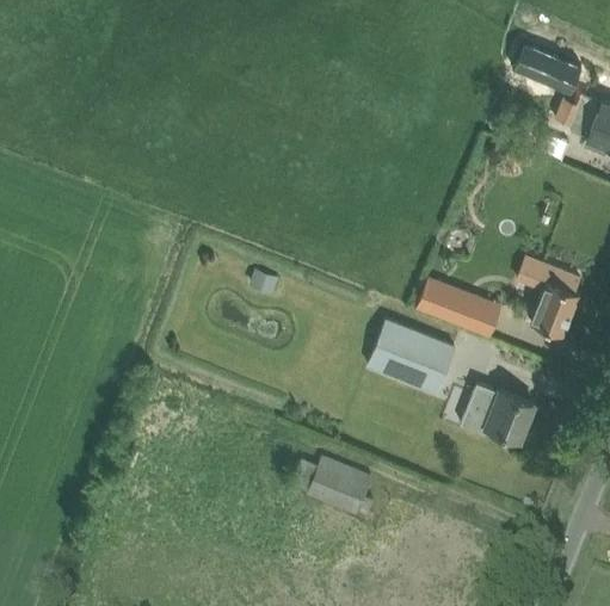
[(581,67),(524,43),(513,68),(571,93),(581,67)]
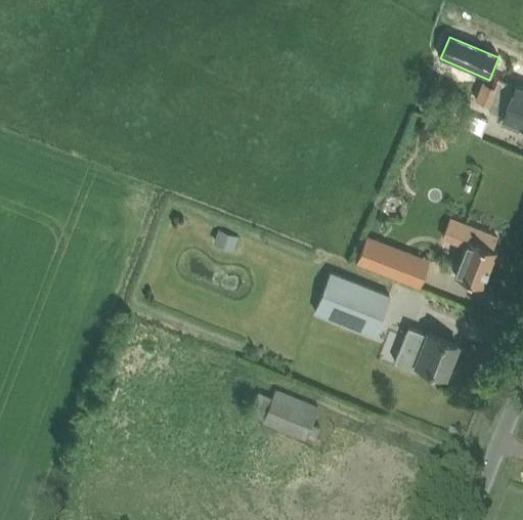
[(496,89),(489,106),(506,113),(500,125),(519,133),(522,126),(522,89),(516,86),(500,80),(496,89)]
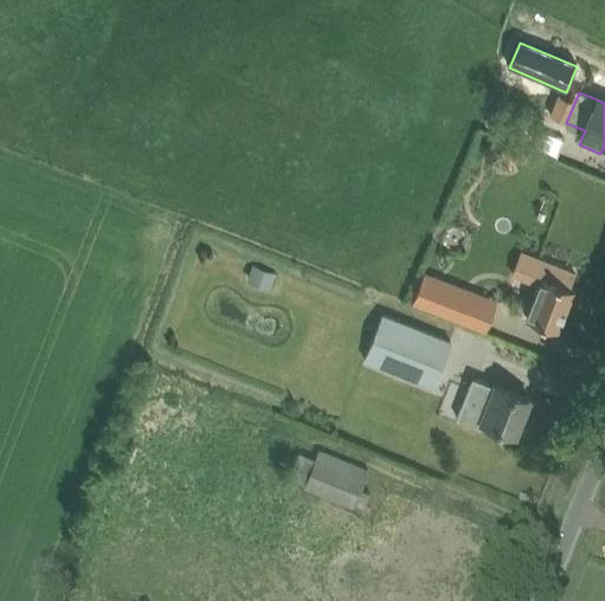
[(559,97),(552,117),(566,123),(574,103),(559,97)]
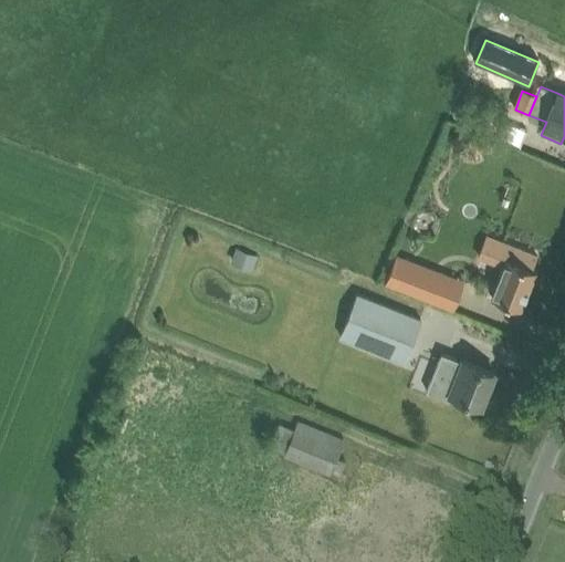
[(473,134),(467,149),(483,156),(489,141),(473,134)]
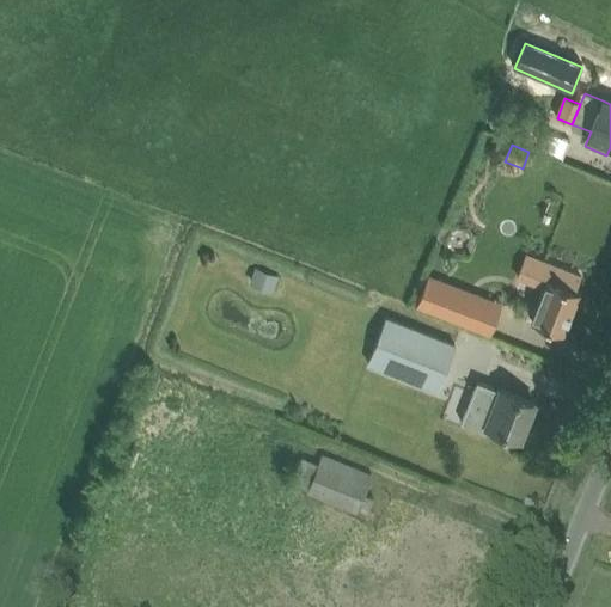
[(439,251),(469,264),(480,238),(450,226),(439,251)]
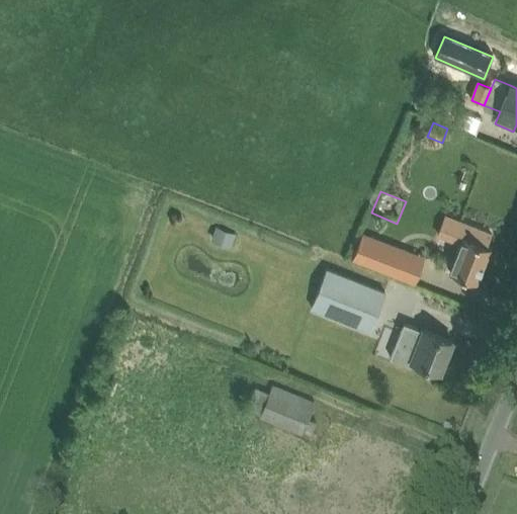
[(461,246),(450,273),(457,276),(477,283),(491,249),(488,248),(493,237),(474,230),(459,224),(452,242),(461,246)]
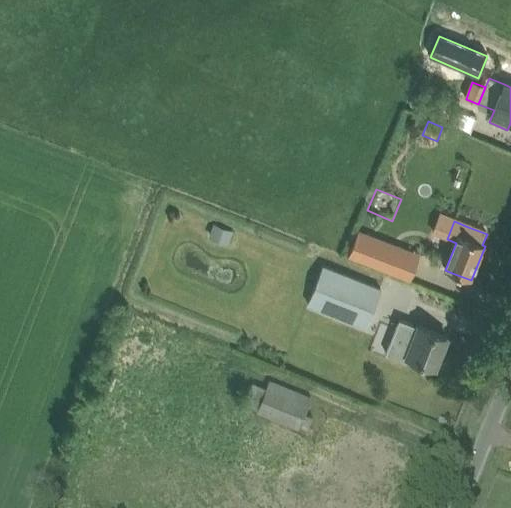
[(358,233),(349,259),(410,283),(420,257),(358,233)]
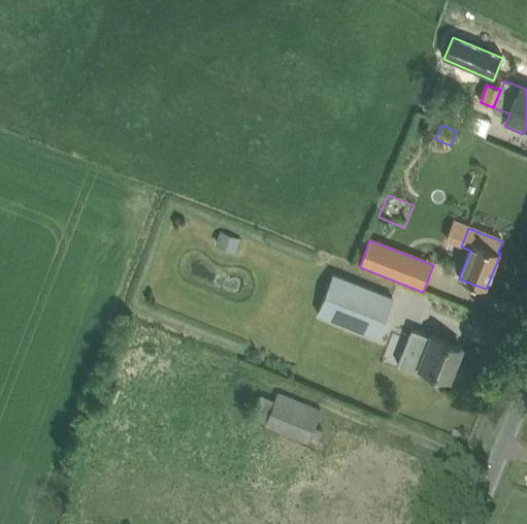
[(334,275),(318,315),(350,327),(353,319),(381,330),(394,299),(334,275)]
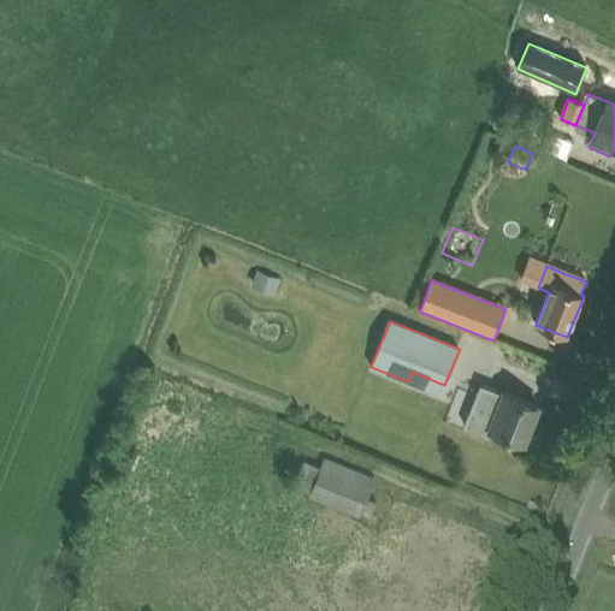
[(492,431),(524,444),(539,408),(507,395),(506,396),(480,385),(465,427),(490,438),(492,431)]
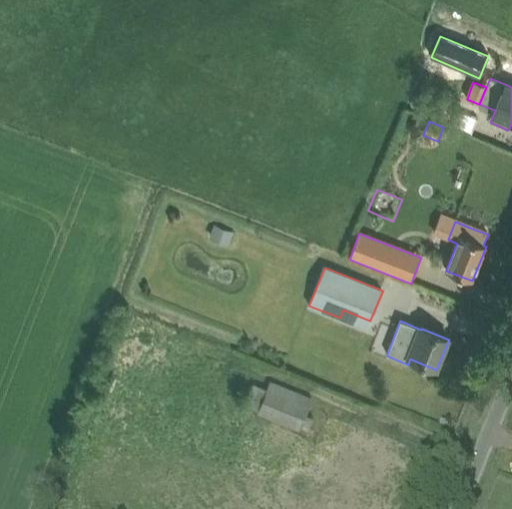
[(273,383),(269,391),(253,386),(245,407),(260,413),(259,415),(300,432),(302,429),(310,432),(315,420),(307,417),(314,401),(273,383)]
